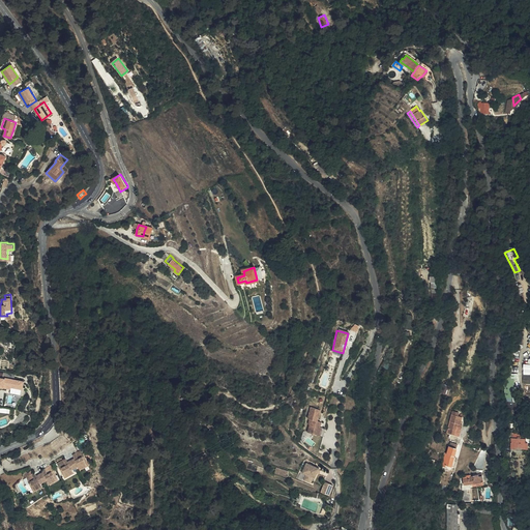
[(529,348),(529,345),(523,340),(510,359),(513,361),(516,362),(524,350),(527,353),(529,348)]
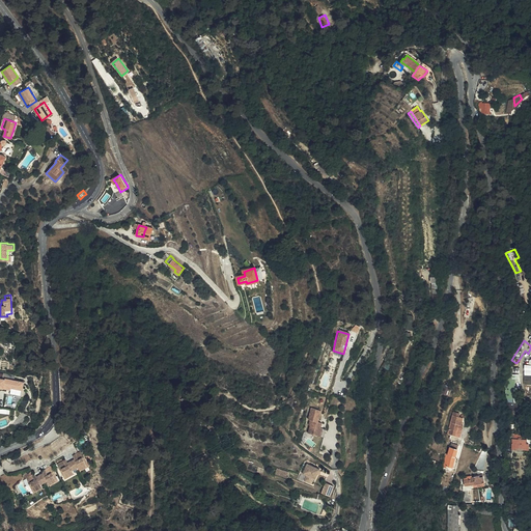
[(453,375),(455,364),(448,363),(445,373),(453,375)]
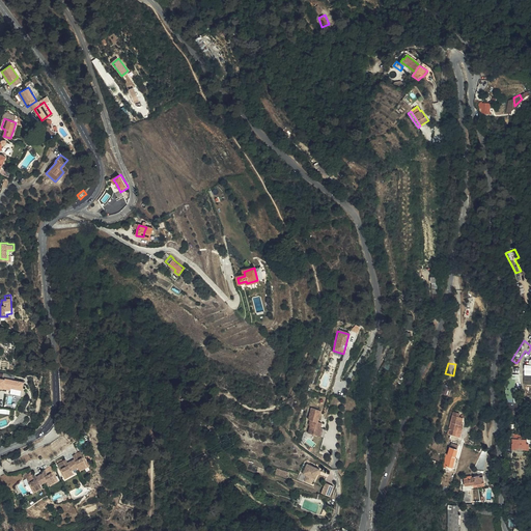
[(25,382),(0,378),(0,387),(11,390),(11,393),(22,395),(23,390),(24,390),(25,382)]
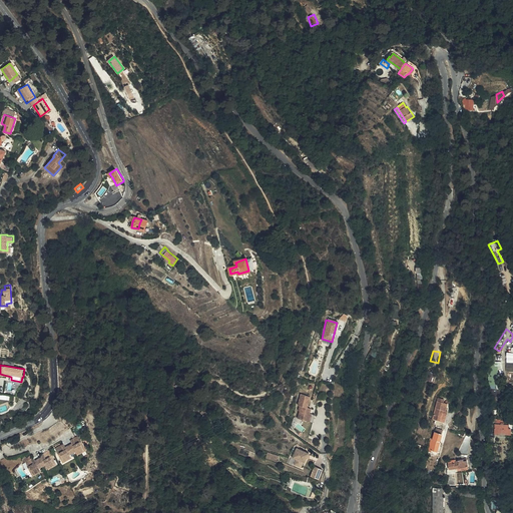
[(428,380),(433,382),(436,375),(430,373),(428,380)]
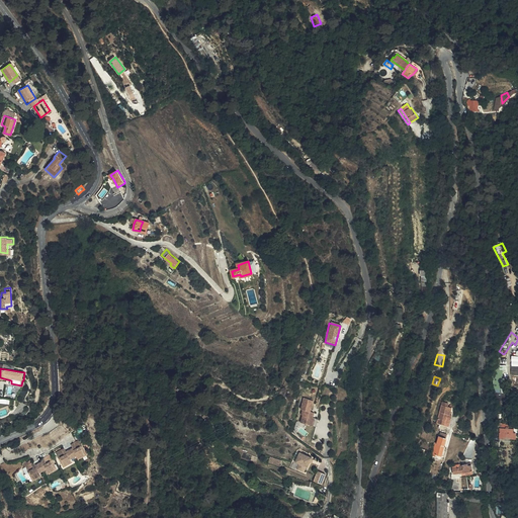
[(299,423),(310,426),(312,419),(310,418),(311,413),(309,412),(312,401),(301,399),(298,410),(303,411),(299,423)]
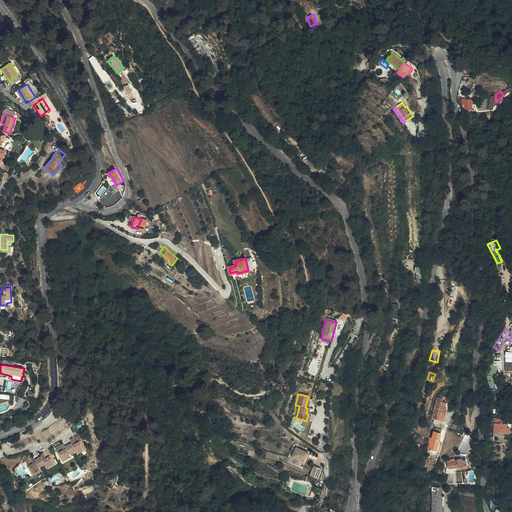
[(443,422),(445,415),(448,404),(437,402),(432,419),(436,420),(443,422)]
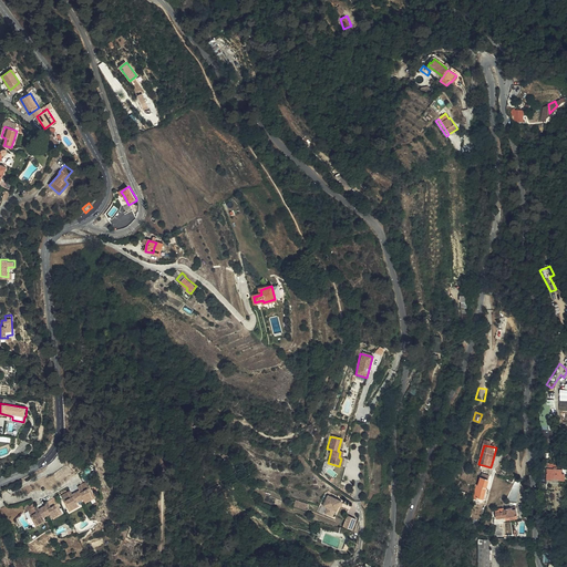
[(566,481),(566,474),(564,474),(564,470),(558,470),(558,471),(548,471),(548,481),(566,481)]
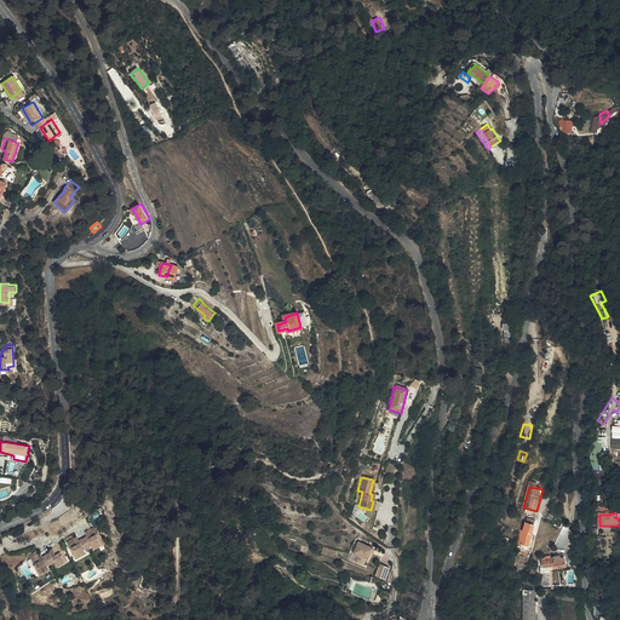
[(527,518),(523,532),(526,532),(532,534),(535,521),(527,518)]
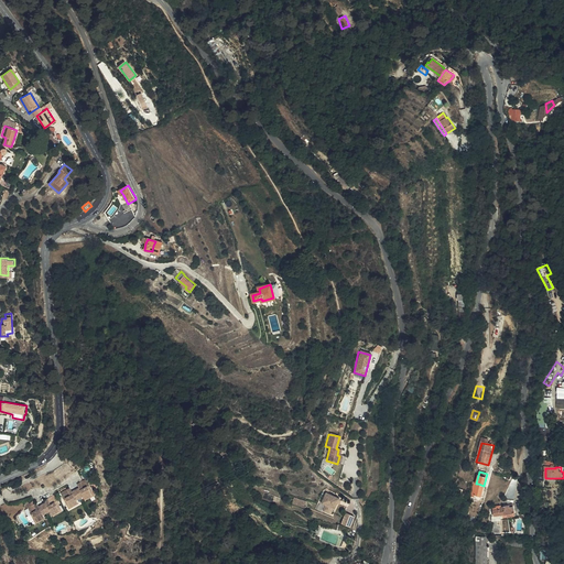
[(516,500),(519,477),(513,476),(505,499),(516,500)]
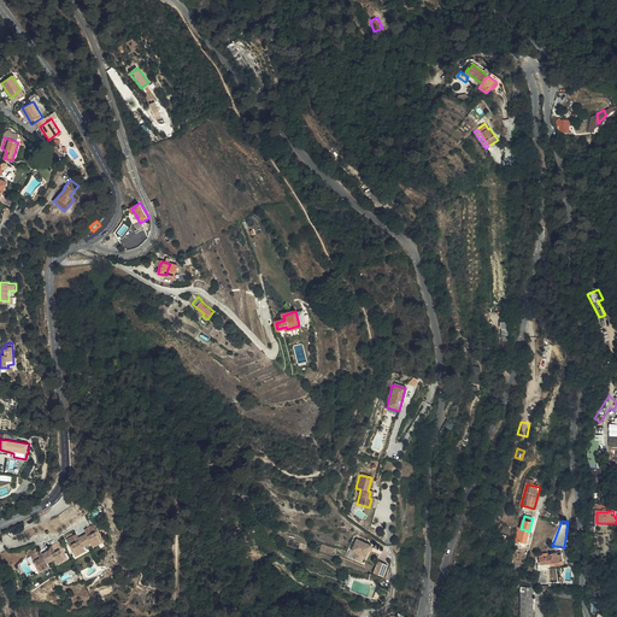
[(97,539),(103,536),(95,523),(84,529),(86,532),(78,535),(77,533),(66,539),(74,551),(78,548),(80,551),(86,548),(84,546),(92,542),(93,545),(99,541),(97,539)]
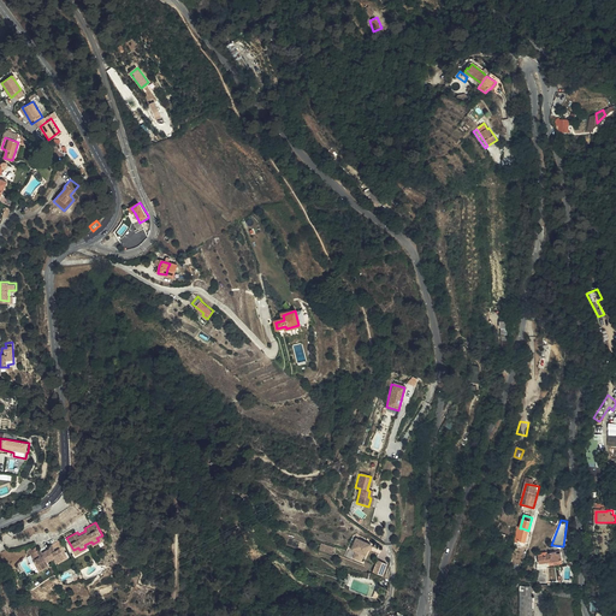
[(519,542),(526,543),(528,531),(522,528),(521,531),(519,542)]
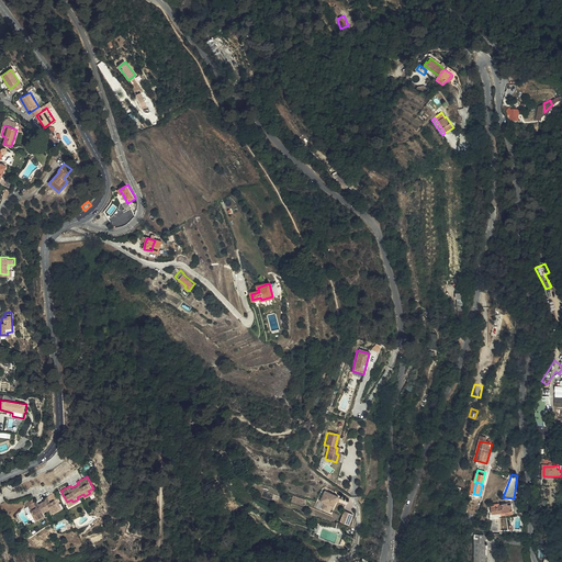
[(96,492),(93,489),(88,491),(90,493),(85,496),(86,497),(96,492)]
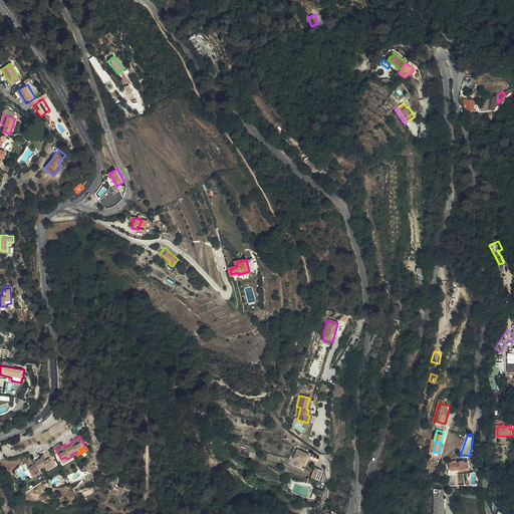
[(25,460),(31,471),(35,469),(36,470),(41,468),(39,464),(44,461),(48,469),(53,466),(51,464),(56,461),(50,450),(41,455),(42,457),(37,459),(35,456),(25,460)]
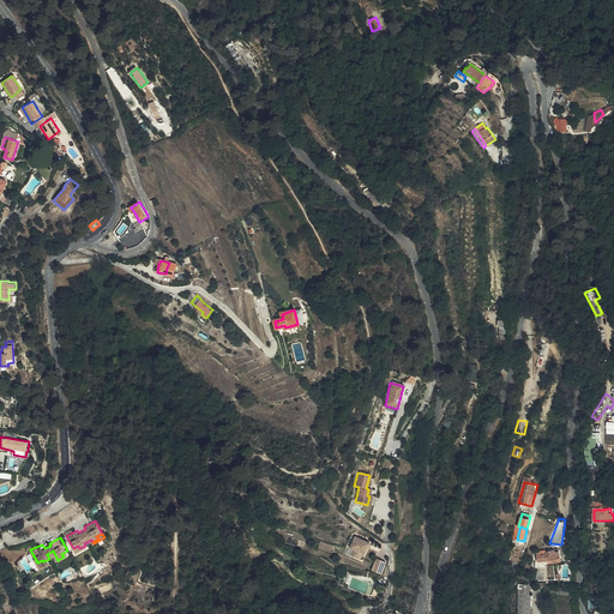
[(355,549),(362,552),(365,553),(366,548),(367,546),(368,542),(354,537),(350,548),(355,549)]
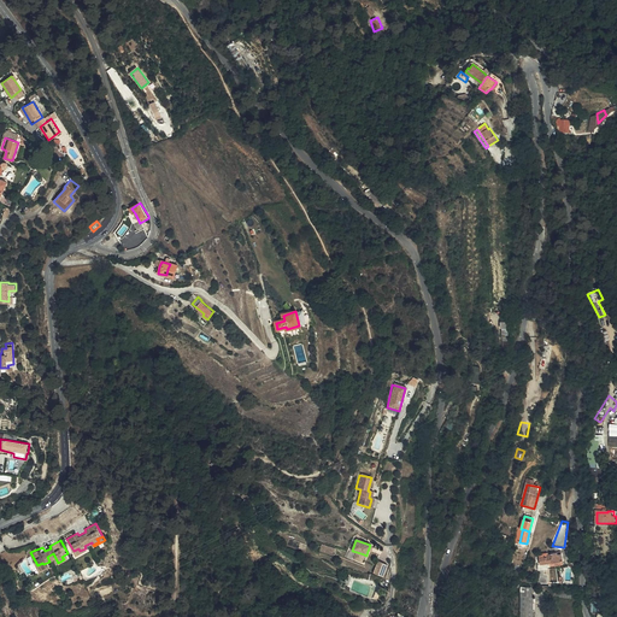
[(323,544),(321,550),(334,553),(336,547),(323,544)]
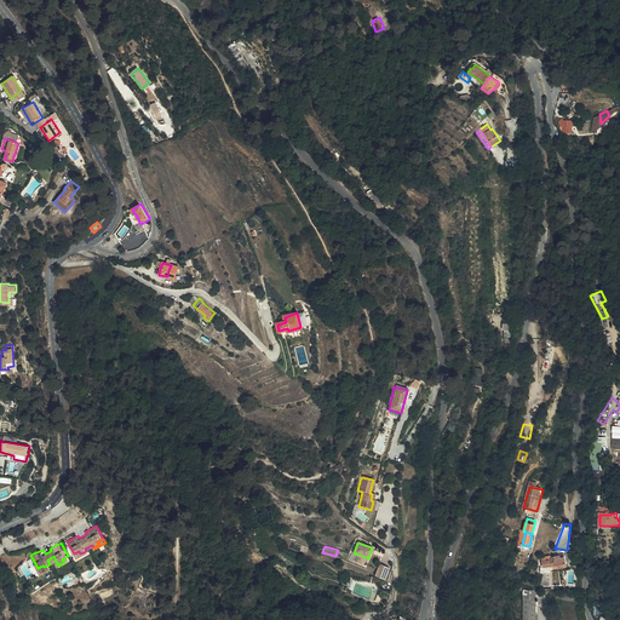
[(566,563),(564,557),(561,557),(561,555),(555,556),(555,557),(551,558),(551,560),(551,566),(566,563)]
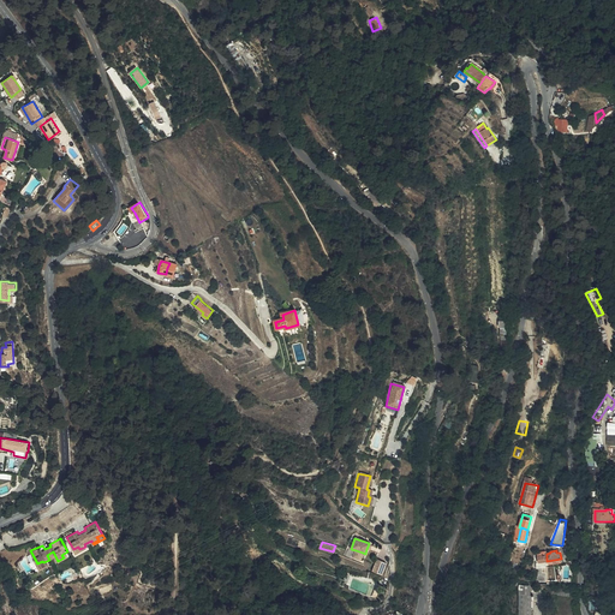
[(70,556),(67,551),(61,555),(64,557),(58,561),(59,562),(70,556)]
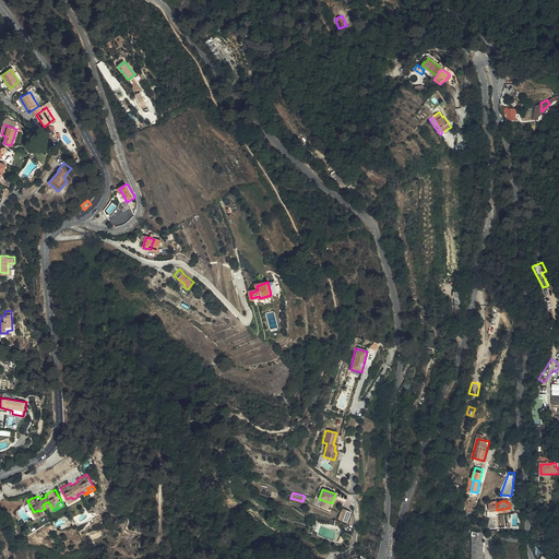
[(496,519),(497,510),(497,504),(489,506),(490,512),(487,512),(488,516),(490,516),(490,527),(499,527),(499,520),(496,519)]
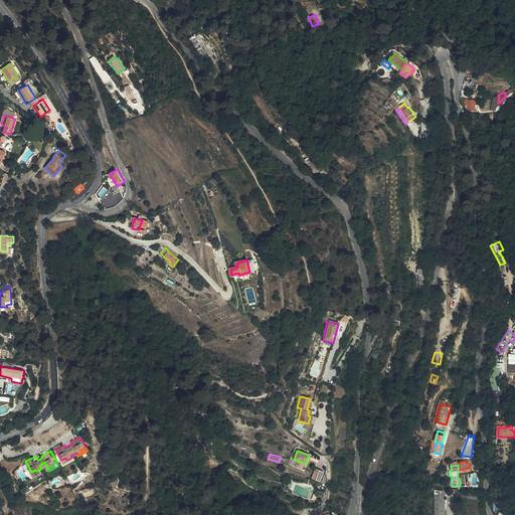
[(320,481),(323,472),(316,469),(312,478),(320,481)]
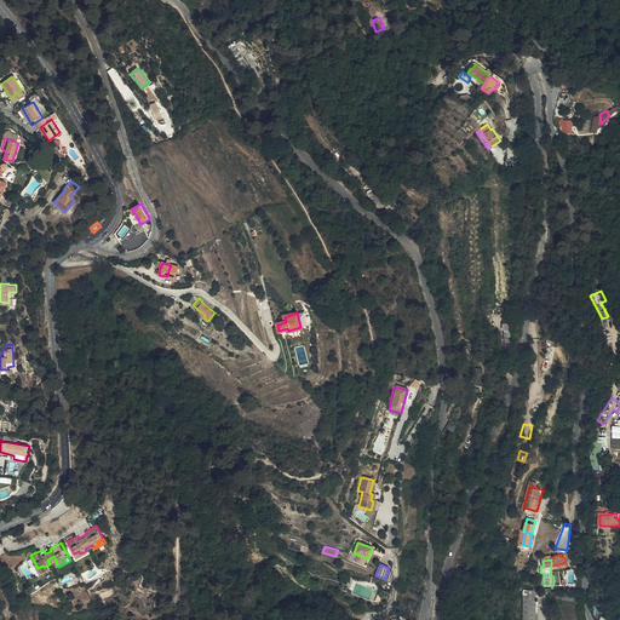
[(579,600),(579,595),(578,595),(577,590),(561,589),(560,598),(579,600)]
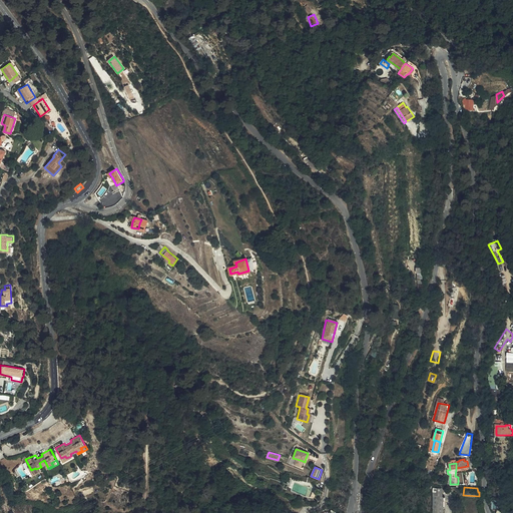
[(443,512),(443,488),(433,488),(433,512),(443,512)]
